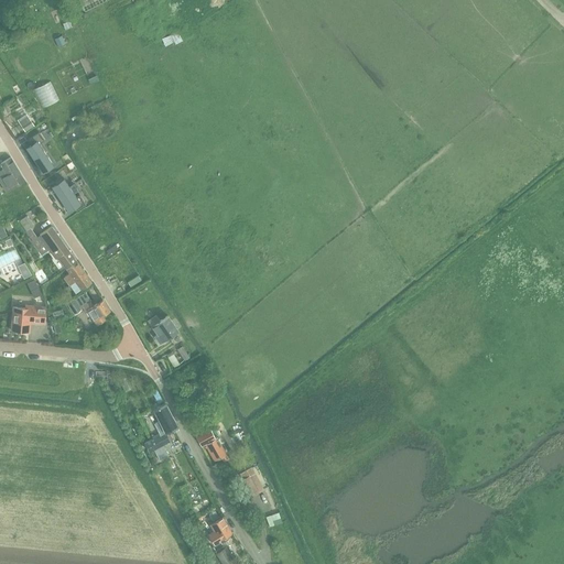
[(78,0),(85,11),(107,0),(78,0)]
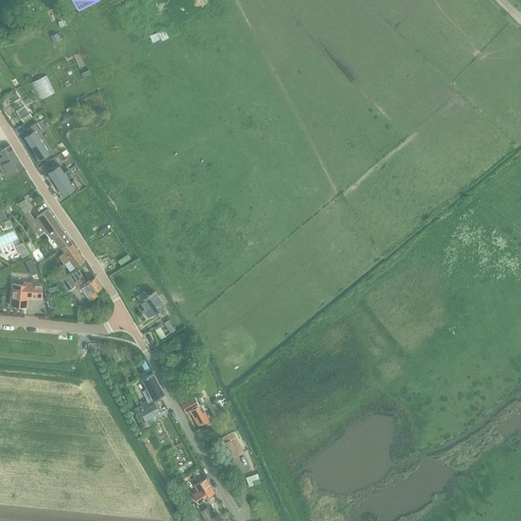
[(57,34),(51,37),(54,44),(60,41),(57,34)]
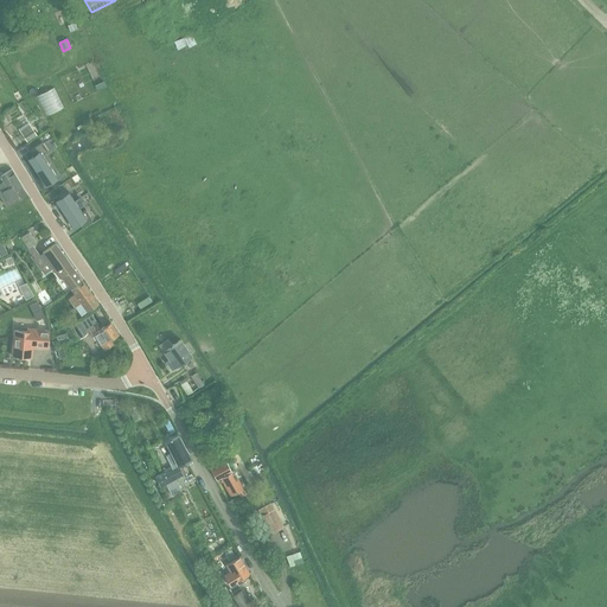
[(29,122),(19,129),(27,141),(37,135),(29,122)]
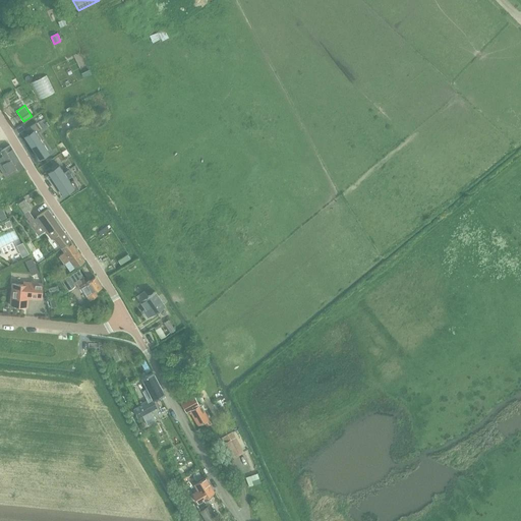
[(29,135),(24,137),(40,160),(39,158),(48,152),(49,154),(50,154),(36,133),(42,130),(36,122),(24,129),(29,135)]
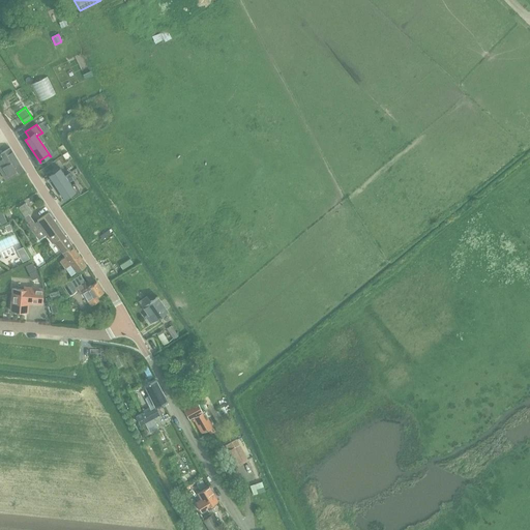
[(0,170),(6,180),(23,170),(10,148),(0,153),(3,158),(0,160),(0,170)]
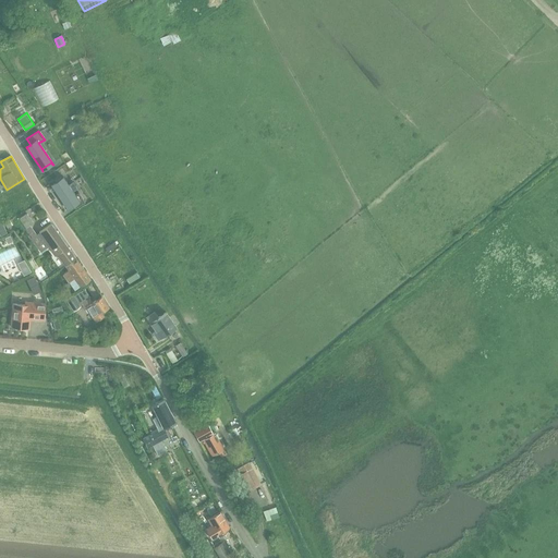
[(51,184),(50,184),(65,208),(72,204),(75,209),(85,203),(79,193),(75,195),(63,177),(62,177),(63,179),(52,185),(51,184)]
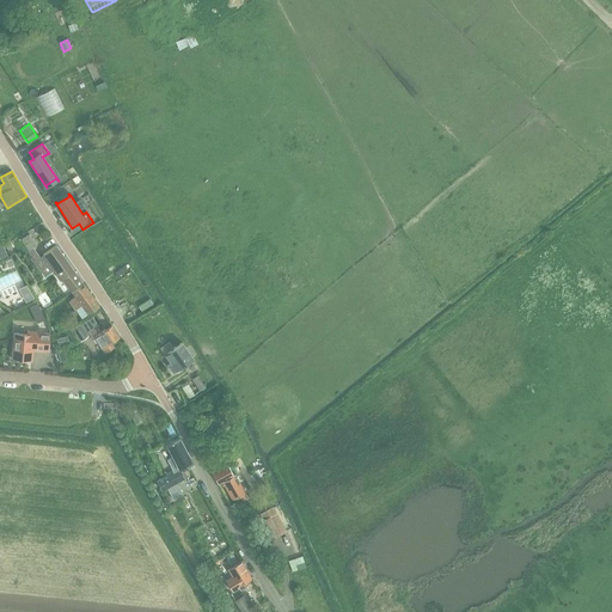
[(62,279),(72,292),(84,283),(56,245),(40,257),(34,248),(37,244),(30,234),(22,240),(35,259),(34,261),(46,277),(54,271),(60,280),(62,279)]
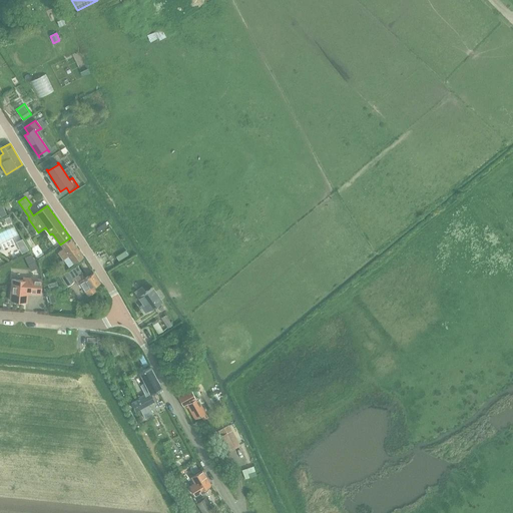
[(104,222),(96,228),(98,232),(107,226),(104,222)]
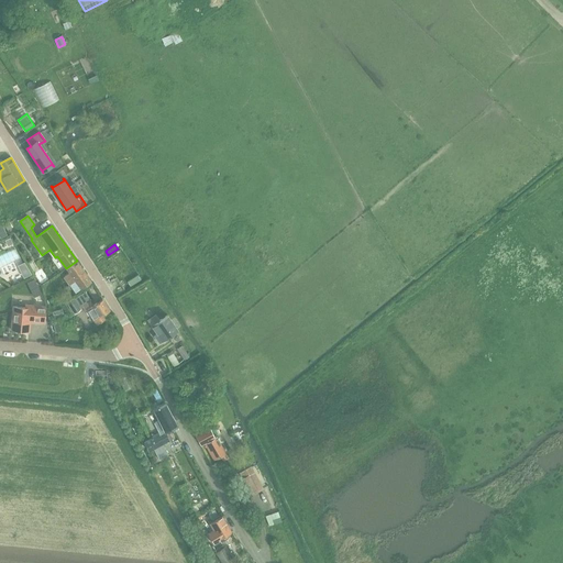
[(86,274),(77,261),(66,268),(61,273),(69,285),(75,280),(80,288),(91,282),(86,274)]
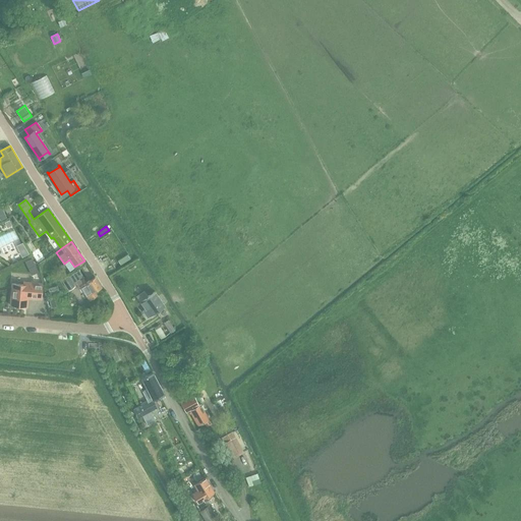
[(79,270),(68,277),(73,285),(76,283),(79,288),(80,287),(90,301),(98,296),(95,291),(102,287),(96,277),(95,277),(87,282),(84,279),(84,278),(79,270)]
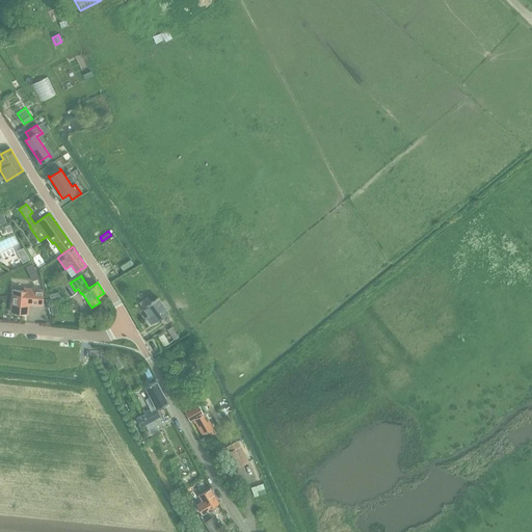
[(71,296),(76,292),(75,291),(70,283),(70,282),(64,285),(71,296)]
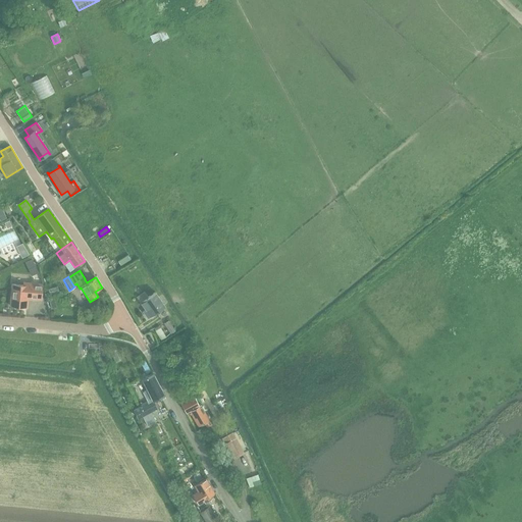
[(28,295),(33,296),(33,299),(41,299),(42,284),(23,282),(23,285),(12,284),(10,306),(27,308),(28,295)]
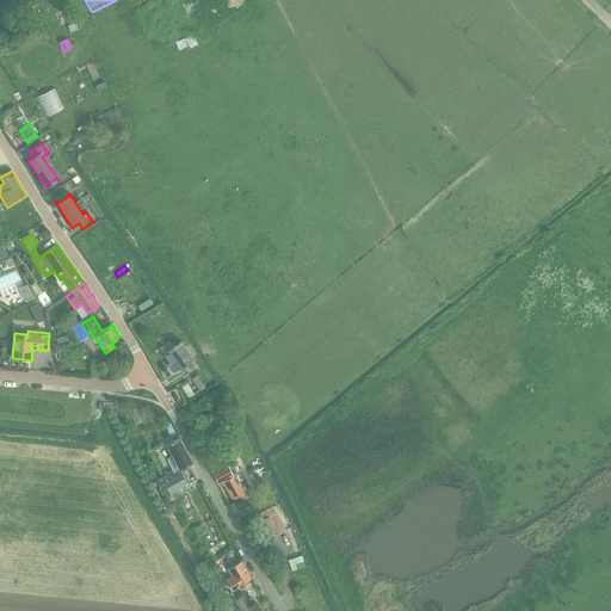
[(173,372),(185,364),(193,358),(181,343),(173,347),(170,343),(160,349),(171,363),(167,364),(173,372)]
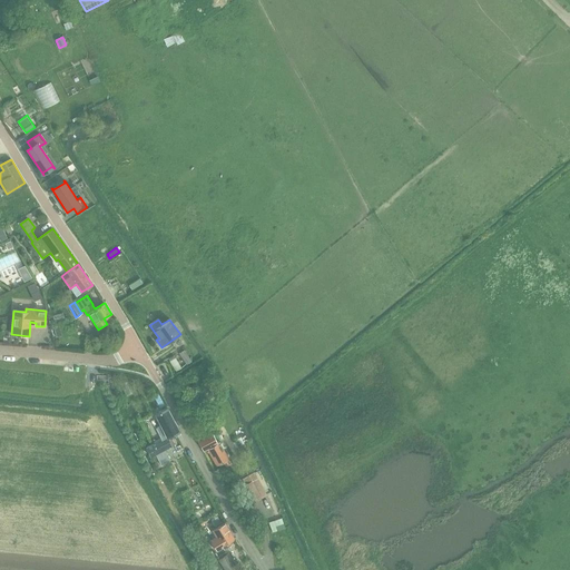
[(186,365),(192,362),(184,350),(179,353),(186,365)]
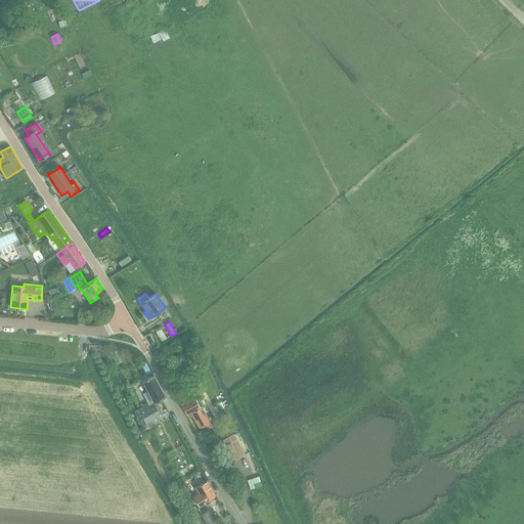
[(167,338),(161,329),(160,326),(155,330),(156,332),(162,341),(167,338)]
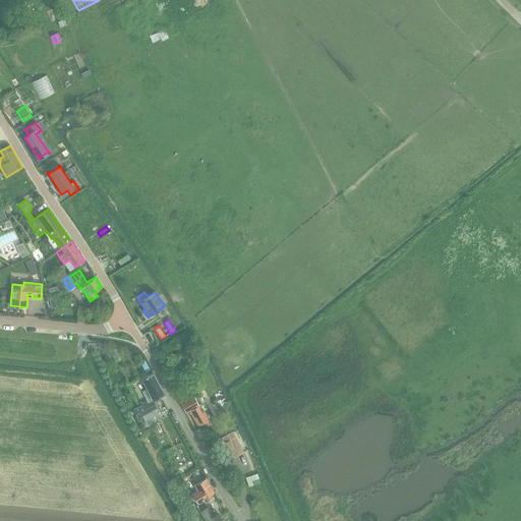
[(148,402),(164,395),(153,373),(142,379),(148,389),(142,392),(148,402)]
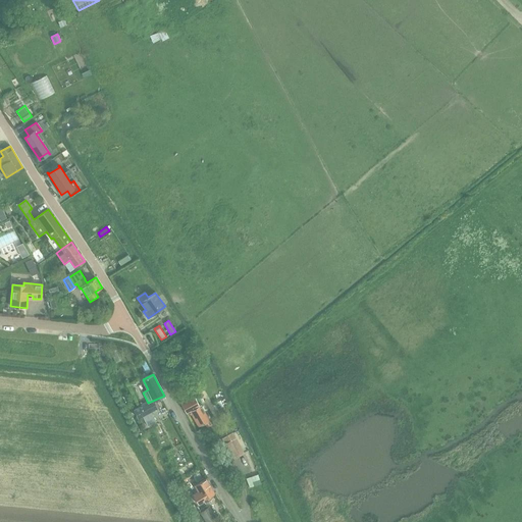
[(181,404),(187,414),(190,412),(198,426),(204,423),(207,427),(211,424),(201,405),(199,406),(194,397),(181,404)]
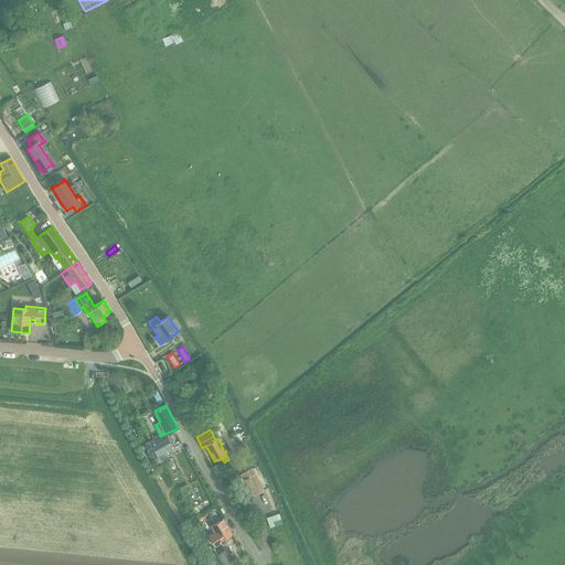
[(150,441),(145,444),(149,452),(152,451),(155,450),(159,460),(168,456),(163,446),(170,443),(166,434),(160,436),(158,437),(150,441)]
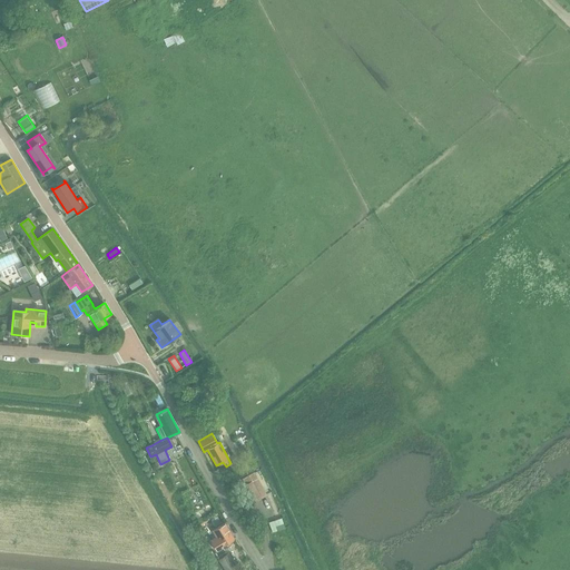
[(245,446),(236,451),(243,462),(251,458),(245,446)]
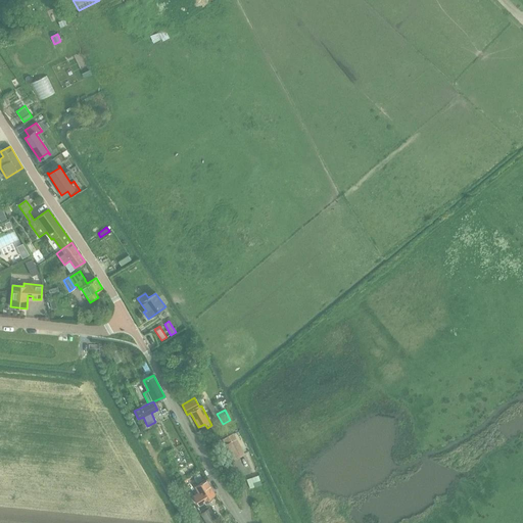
[(228,463),(239,457),(231,442),(220,448),(228,463)]
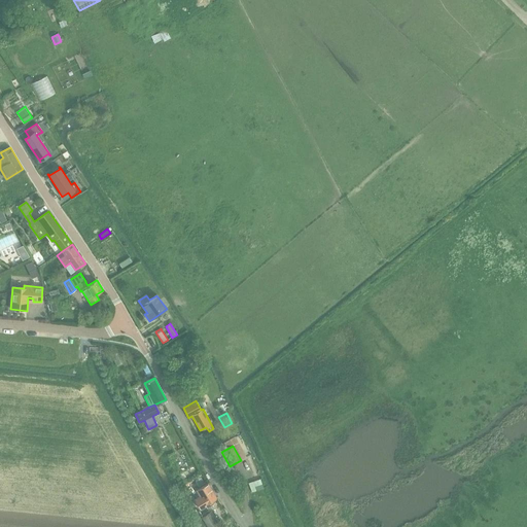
[(183,472),(184,476),(186,480),(194,476),(190,468),(183,472)]
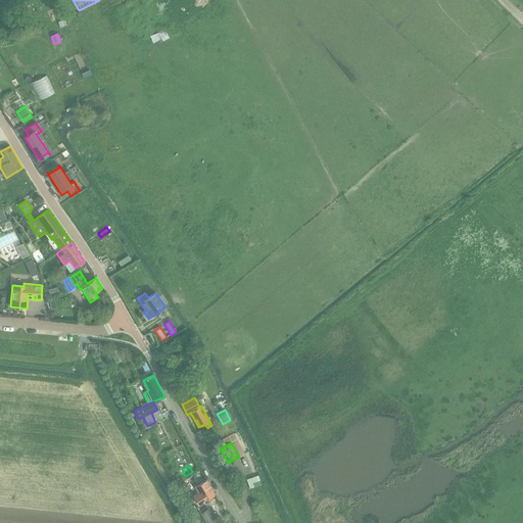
[(193,497),(198,506),(204,503),(205,505),(211,501),(210,498),(216,494),(206,479),(195,486),(199,493),(193,497)]
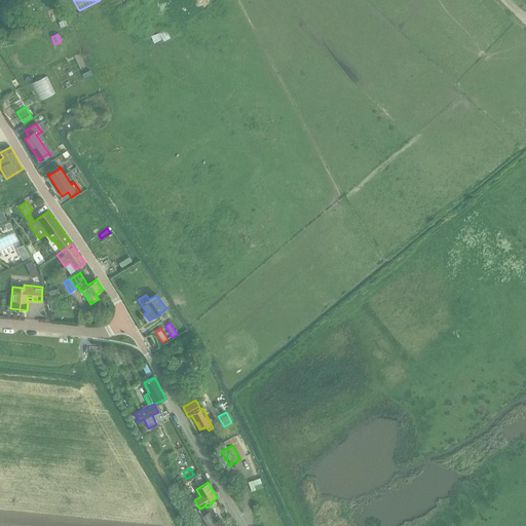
[(207,525),(219,525),(218,524),(211,512),(201,517),(207,525)]
